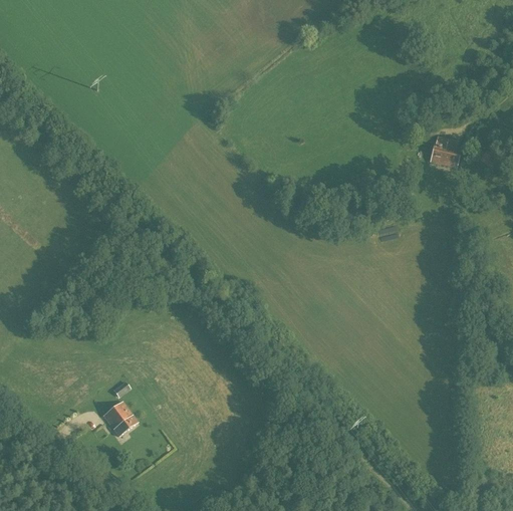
[(435,142),(434,142),(430,160),(455,166),(460,146),(451,144),(451,145),(445,143),(447,138),(437,135),(435,142)]
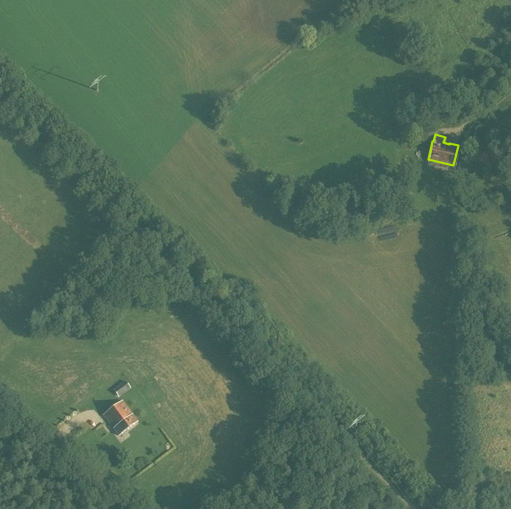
[(473,155),(484,162),(489,155),(478,148),(473,155)]
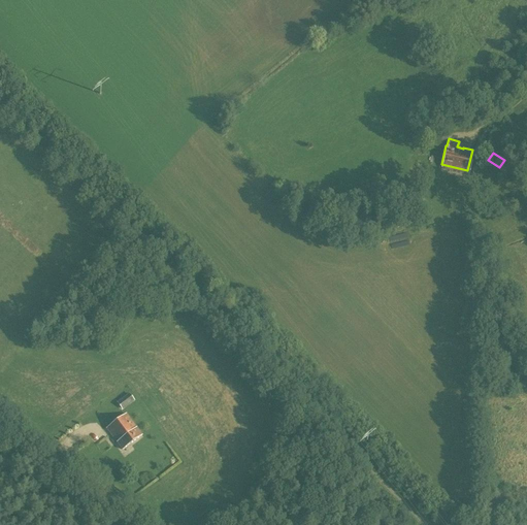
[(408,222),(406,216),(387,220),(389,227),(408,222)]
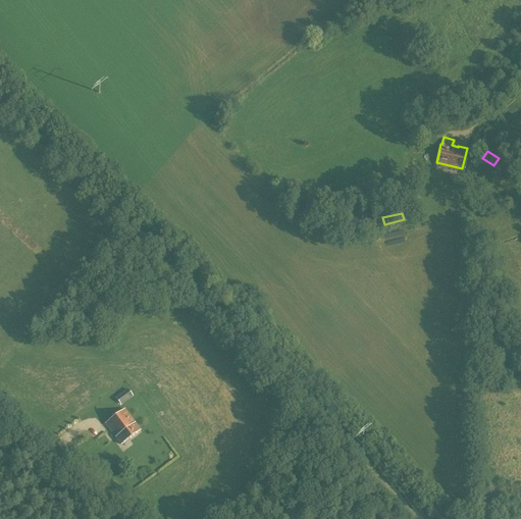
[(126,385),(114,395),(119,403),(133,394),(126,385)]
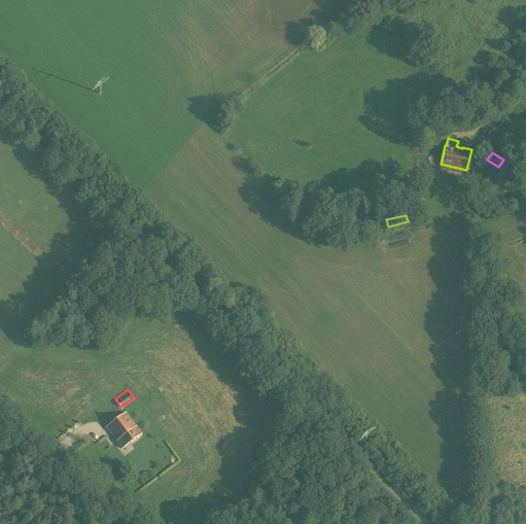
[(140,431),(125,411),(105,425),(121,446),(140,431)]
